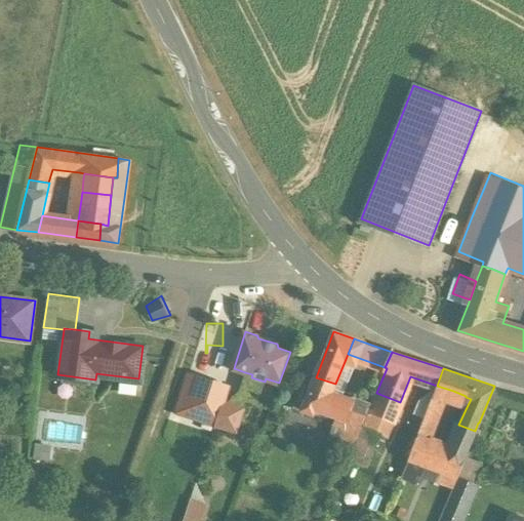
[(176,410),(215,424),(225,396),(229,385),(190,371),(176,410)]
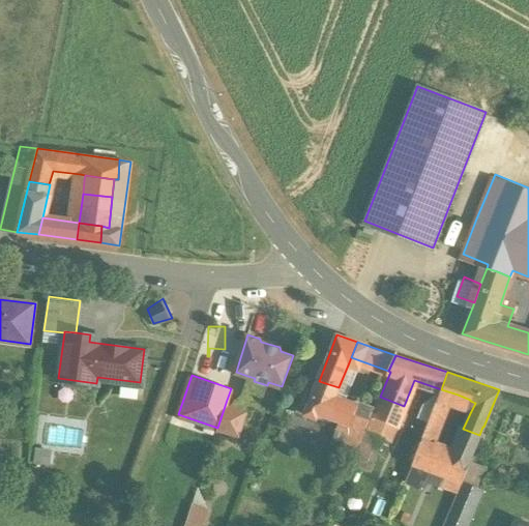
[(255,378),(247,376),(241,395),(246,403),(260,408),(267,385),(254,381),(255,378)]
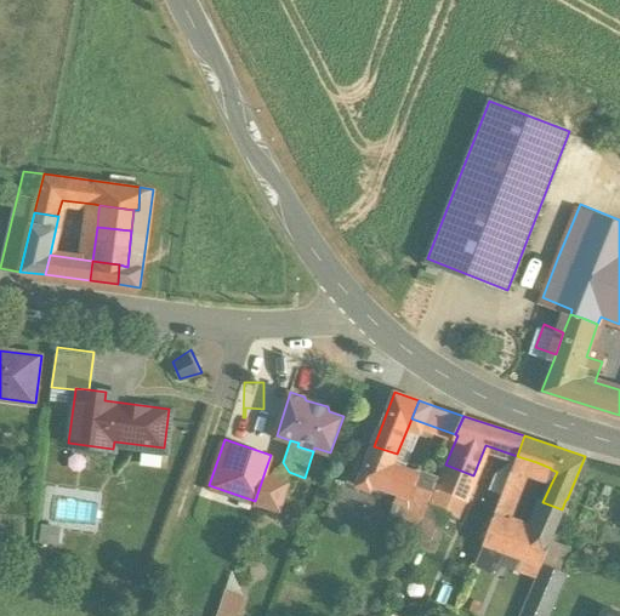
[(164,448),(114,441),(113,449),(112,460),(161,467),(164,448)]
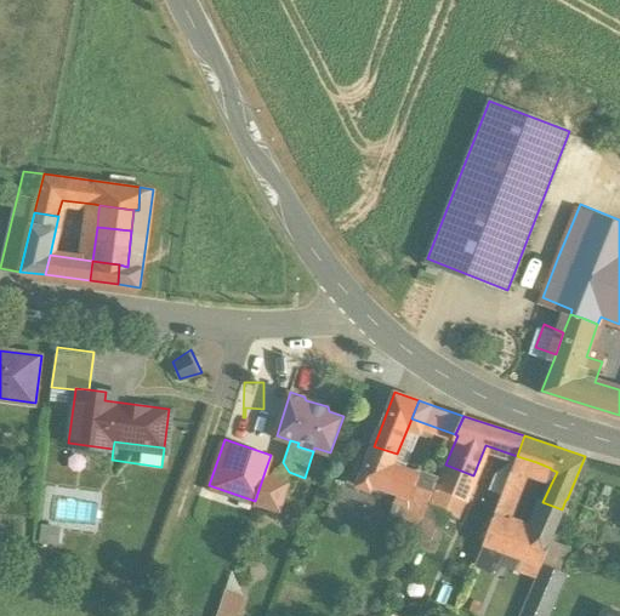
[(397,454),(374,446),(367,463),(390,471),(393,462),(397,454)]
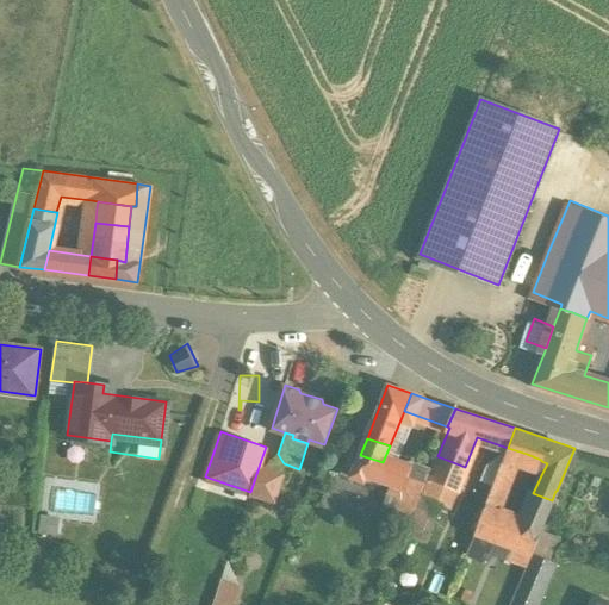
[(437,442),(427,471),(430,472),(432,472),(437,456),(442,444),(437,442)]
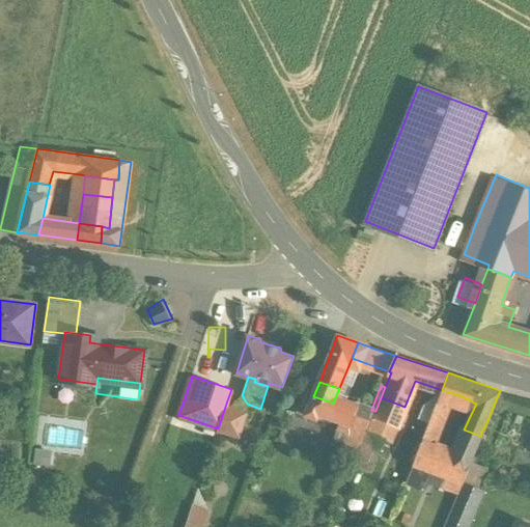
[(442,390),(429,422),(425,434),(423,439),(440,446),(454,405),(458,395),(442,390)]
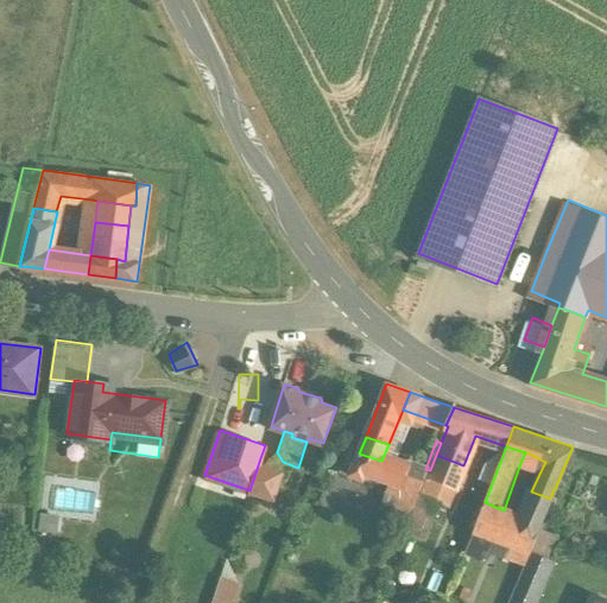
[(381,461),(359,454),(351,476),(404,496),(408,488),(418,465),(385,452),(381,461)]
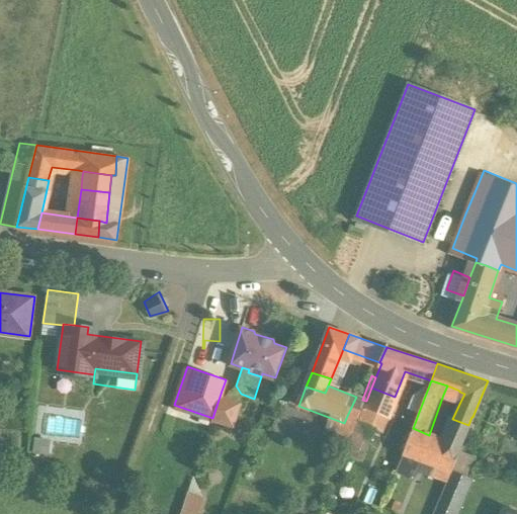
[(459,391),(447,386),(443,395),(460,402),(464,394),(459,392),(459,391)]
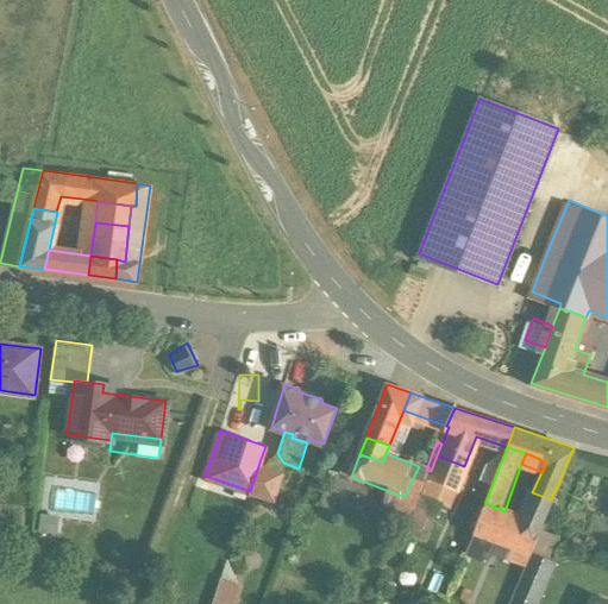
[(464,466),(437,455),(431,471),(431,472),(457,484),(464,466)]
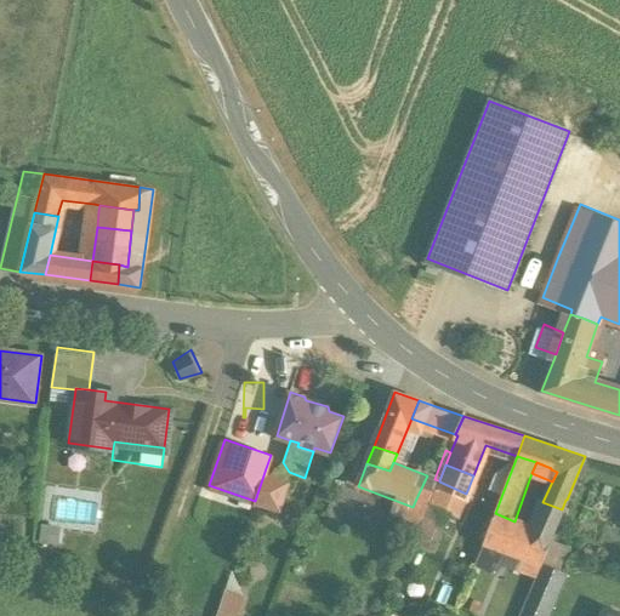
[(266,468),(255,501),(279,507),(286,483),(279,480),(274,472),(266,468)]
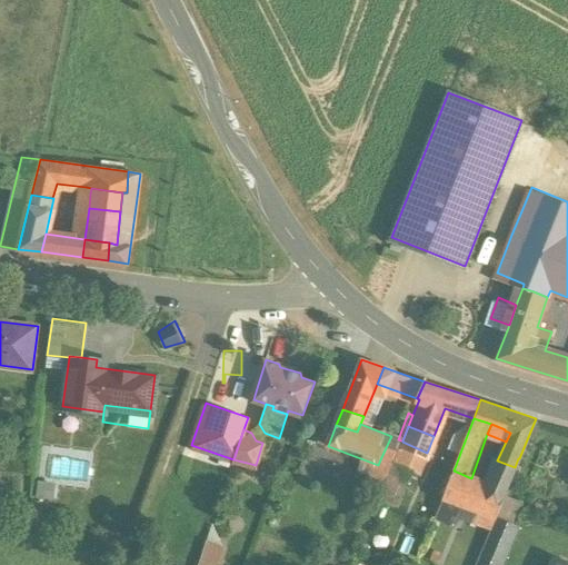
[(398,439),(391,436),(381,457),(391,462),(401,440),(398,439)]
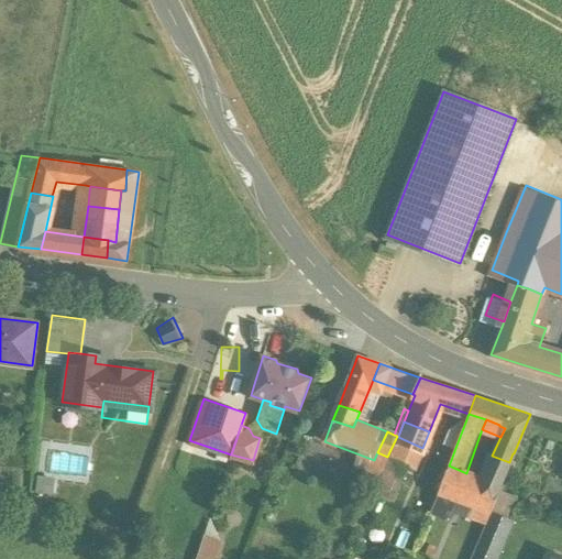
[(422,448),(398,437),(389,457),(408,467),(415,468),(422,448)]
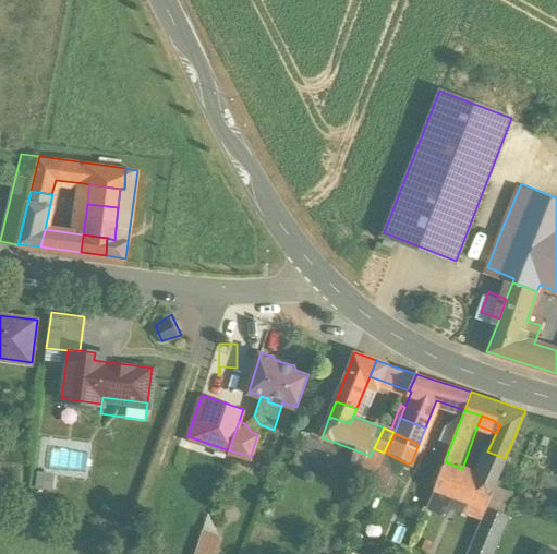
[(384,453),(374,448),(371,456),(365,469),(377,473),(386,453),(384,453)]
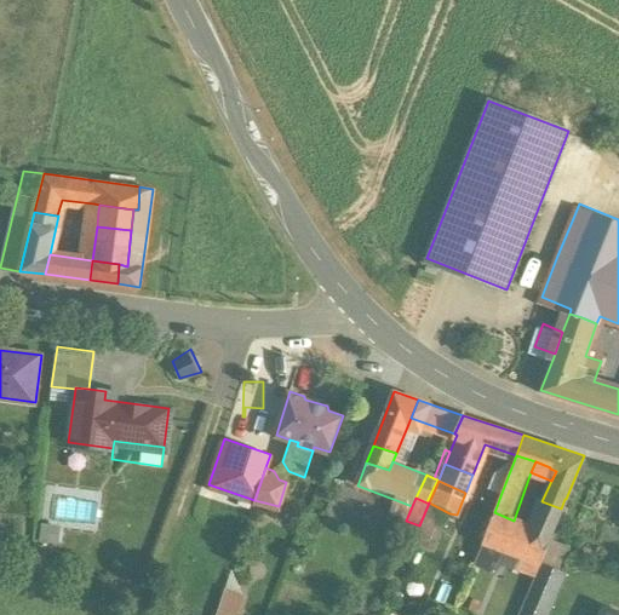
[(561,509),(542,501),(531,527),(550,534),(561,509)]
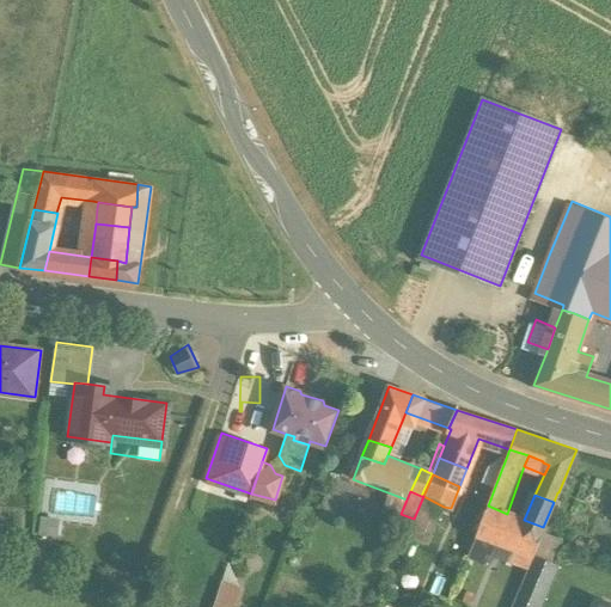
[(414,519),(434,528),(444,507),(423,496),(414,519)]
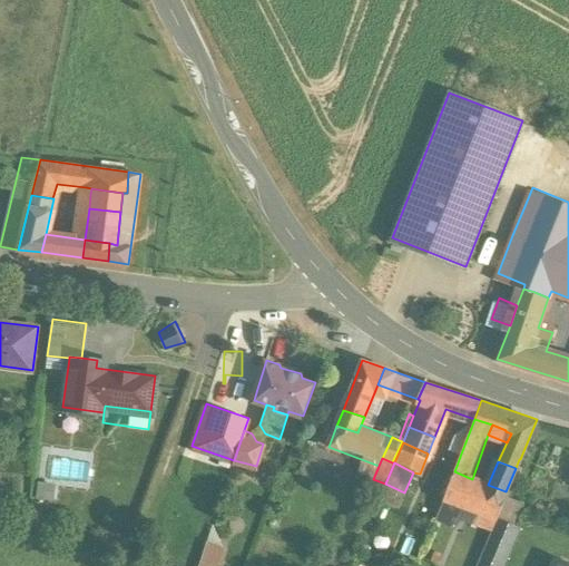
[(472,479),(454,471),(443,498),(462,505),(494,517),(506,491),(488,485),(472,479)]
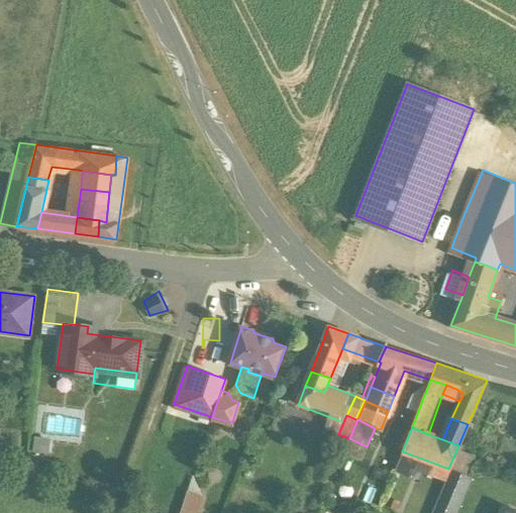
[(48,450),(49,435),(36,434),(35,449),(48,450)]
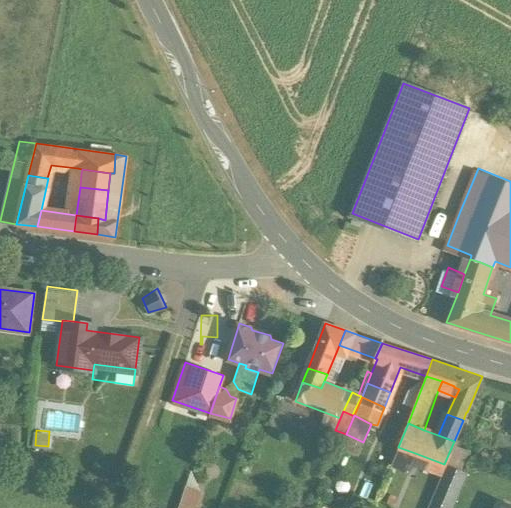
[(466,450),(454,446),(447,464),(458,468),(466,450)]
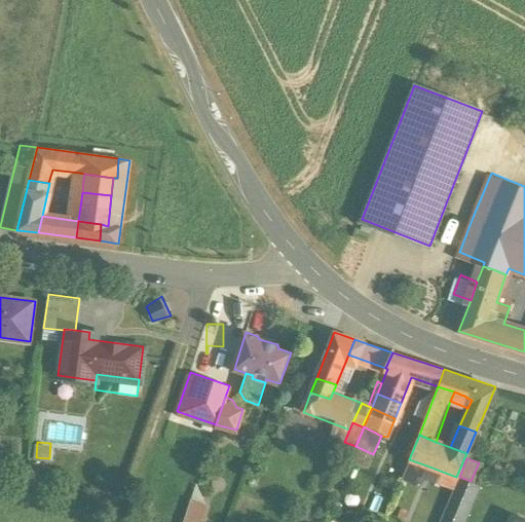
[(426,465),(409,459),(406,468),(401,481),(416,487),(426,465)]
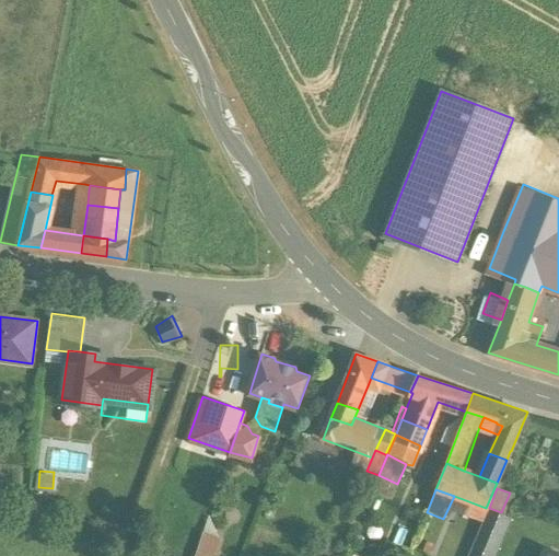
[(489,508),(468,555),(495,555),(511,517),(501,512),(489,508)]
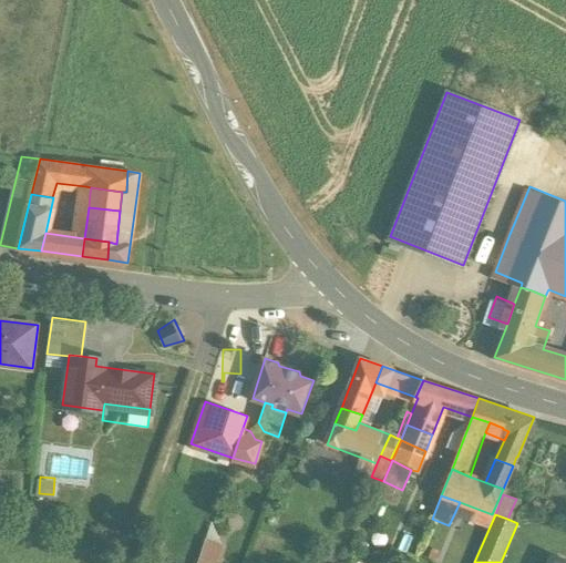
[(211,521),(205,536),(220,542),(212,521),(211,521)]
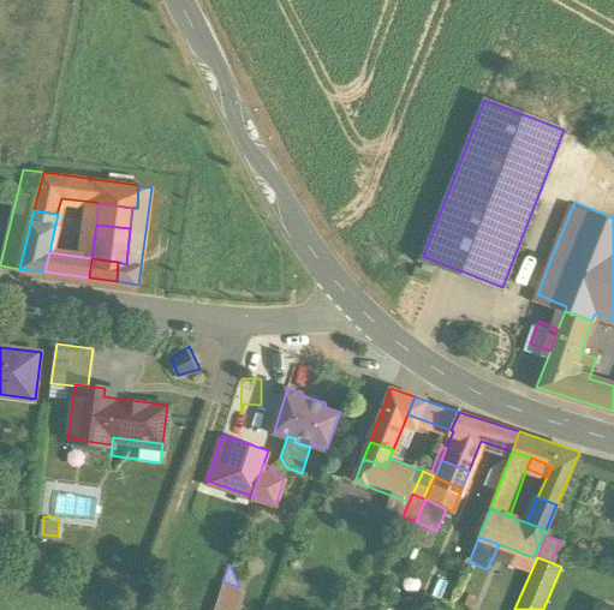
[(222,581),(213,609),(231,609),(239,587),(222,581)]
